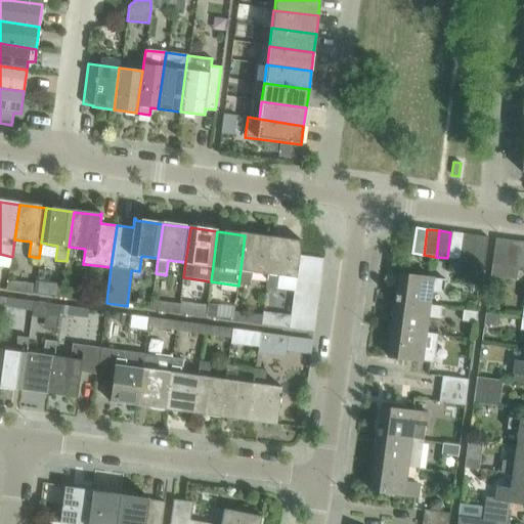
[(463,233),(450,232),(447,258),(459,260),(460,260),(463,233)]
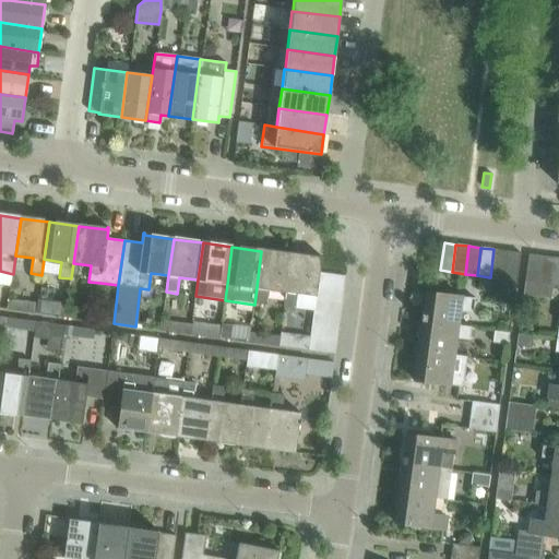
[(490,277),(502,278),(506,251),(494,249),(490,277)]
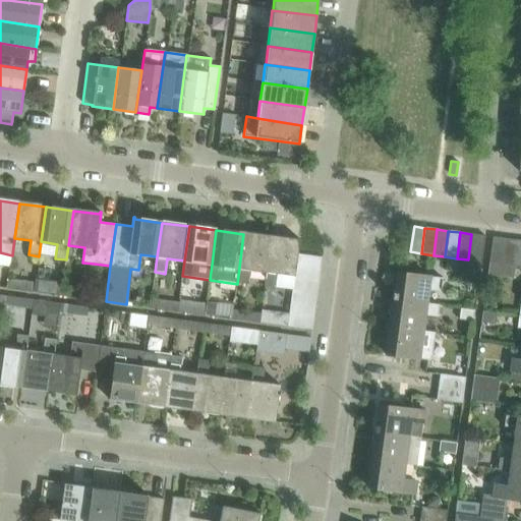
[(250,270),(267,273),(272,238),(243,234),(237,284),(248,285),(250,270)]
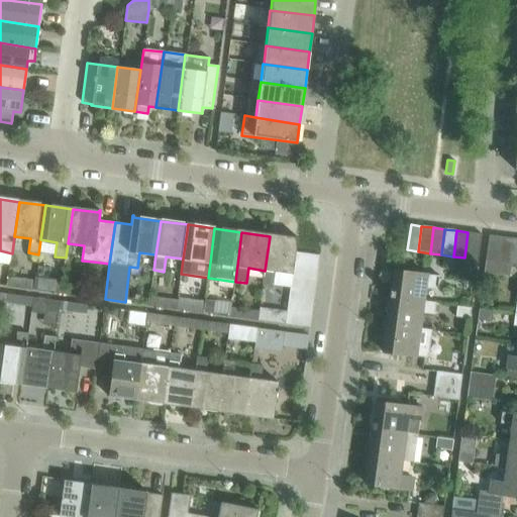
[(481,234),(468,232),(464,257),(478,259),(481,234)]
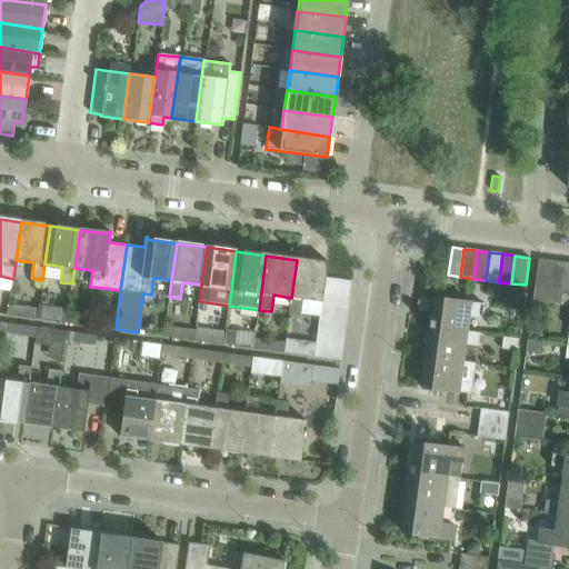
[(538,259),(535,286),(547,288),(550,260),(538,259)]
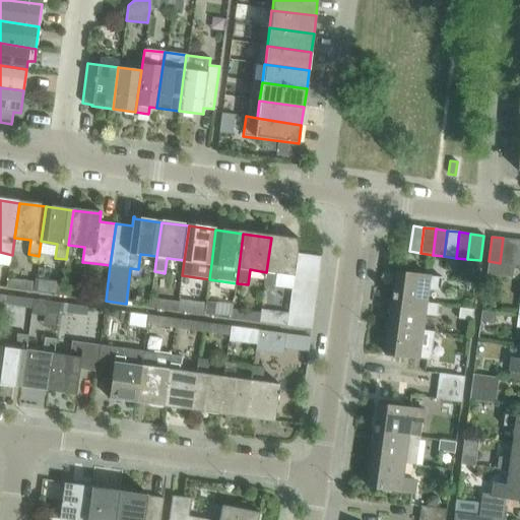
[(271,238),(266,272),(264,287),(274,288),(276,273),(294,275),(295,265),(297,254),(299,239),(298,239),(298,241),(271,238)]
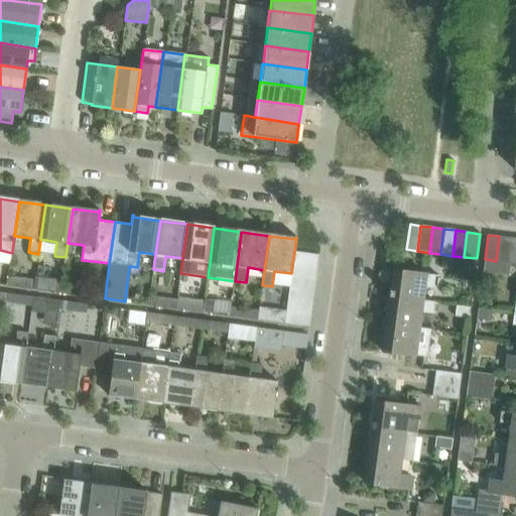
[(496,261),(508,263),(511,238),(499,236),(496,261)]
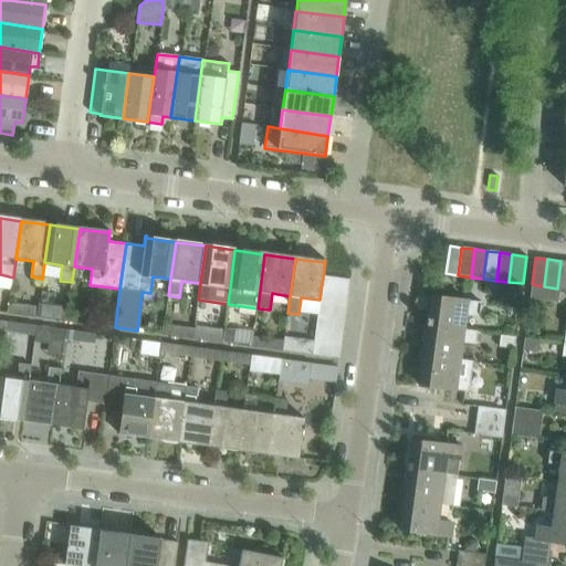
[(323,276),(321,289),(347,293),(349,280),(323,276)]
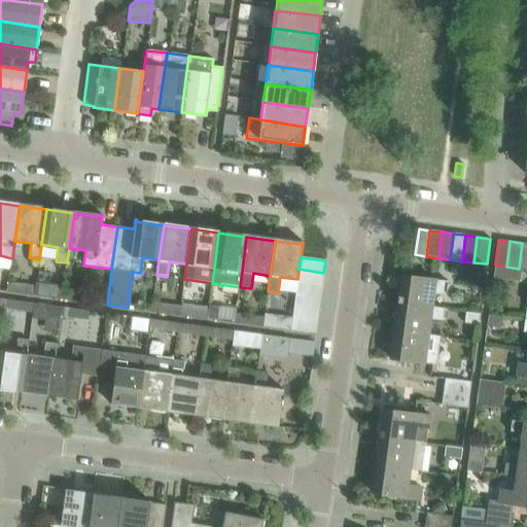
[(487,264),(473,262),(462,261),(461,261),(460,273),(485,276),(487,264)]
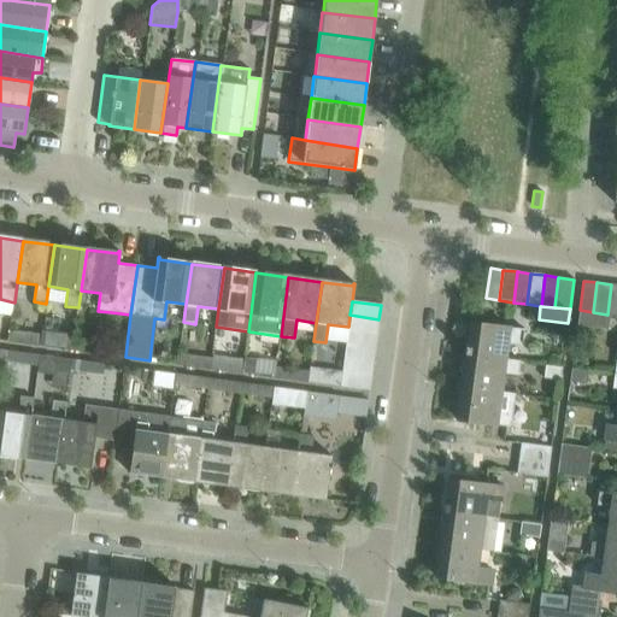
[(607,315),(593,312),(580,310),(577,324),(607,328),(610,315),(607,315)]
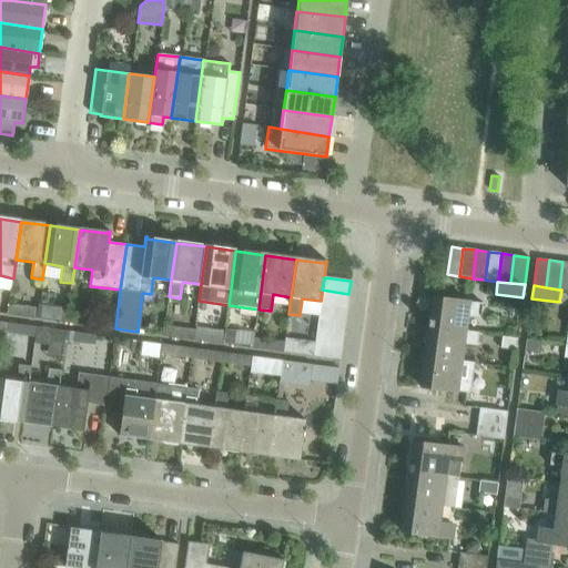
[(322,290),(321,301),(321,303),(347,307),(348,294),(322,290)]
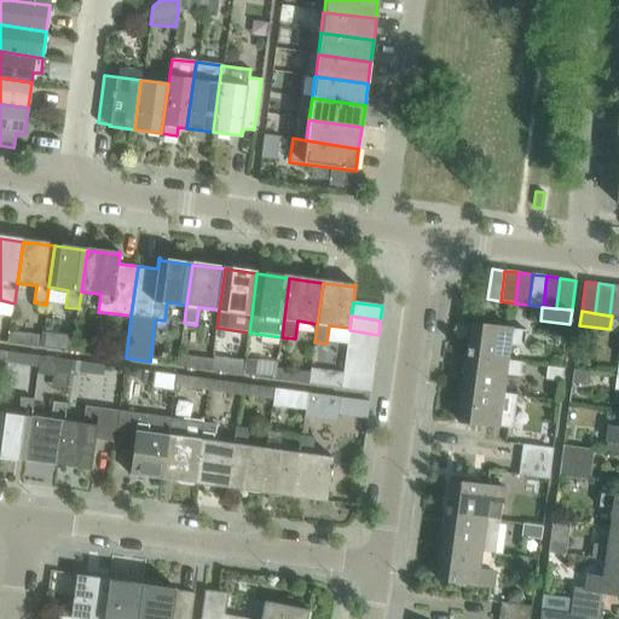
[(468,356),(522,363),(522,362),(507,359),(509,341),(525,343),(527,330),(472,323),(468,347),(466,347),(466,356),(468,356)]
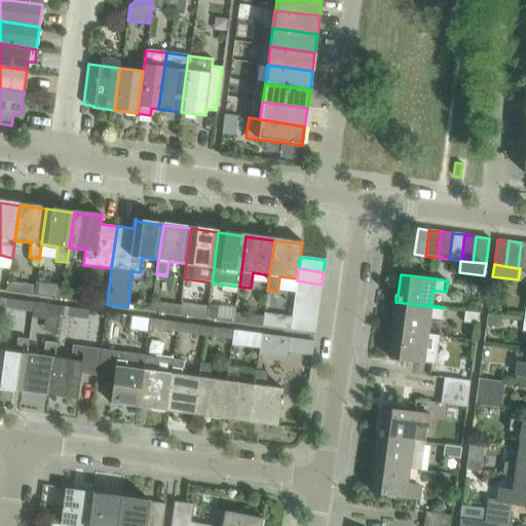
[(35,295),(36,285),(9,280),(7,291),(35,295)]
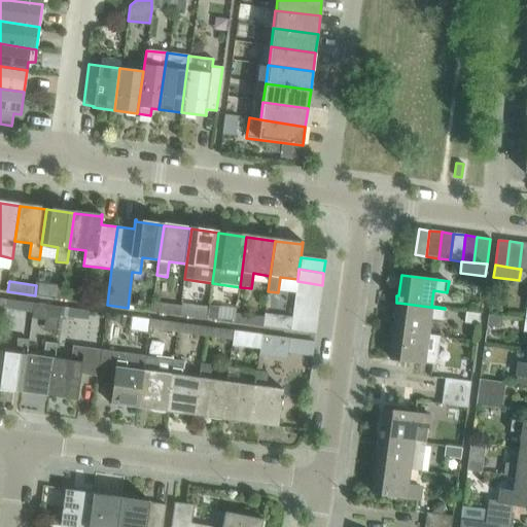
[(297,281),(295,293),(320,296),(322,285),(297,281)]
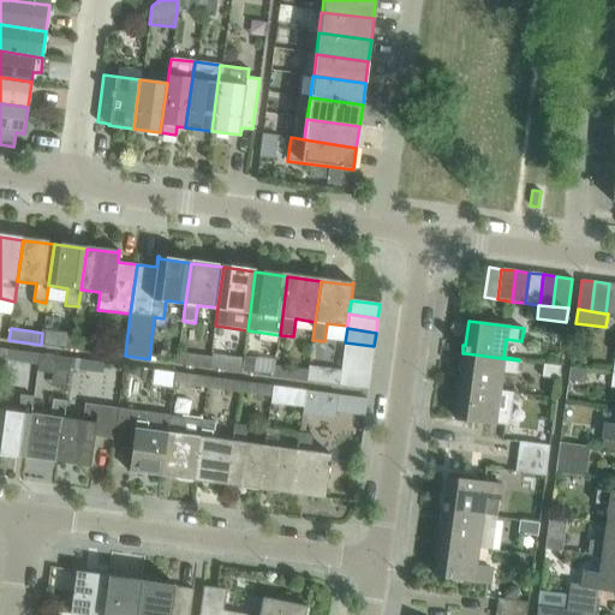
[(75,338),(42,333),(41,345),(72,350),(75,338)]
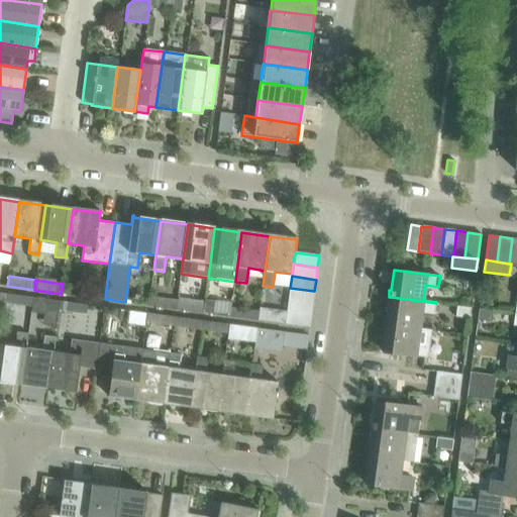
[(90,287),(63,284),(61,294),(88,297),(90,287)]
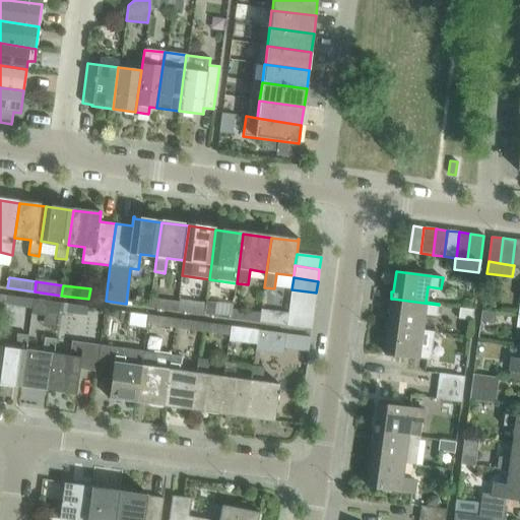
[(291,289),(289,302),(314,305),(316,293),(291,289)]
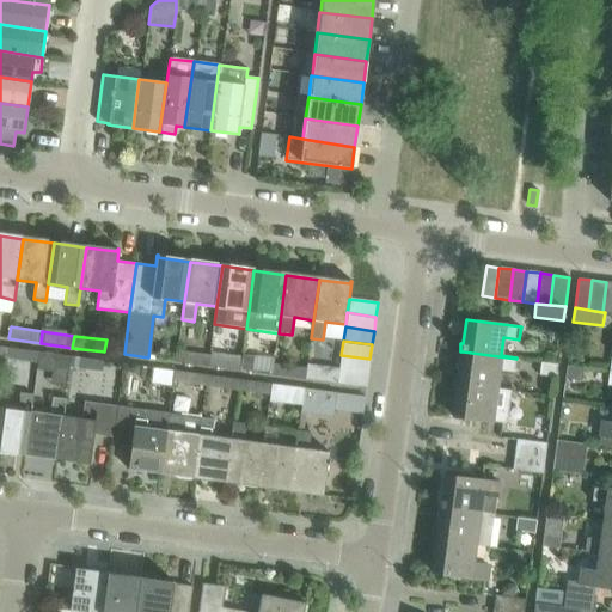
[(7,348),(6,360),(28,362),(29,352),(7,348)]
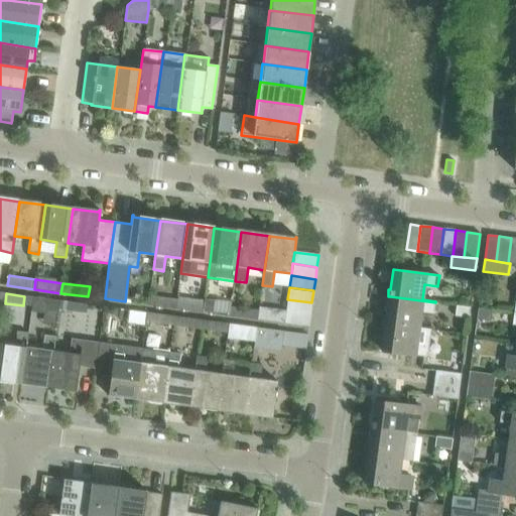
[(156,305),(176,308),(177,298),(158,296),(156,305)]
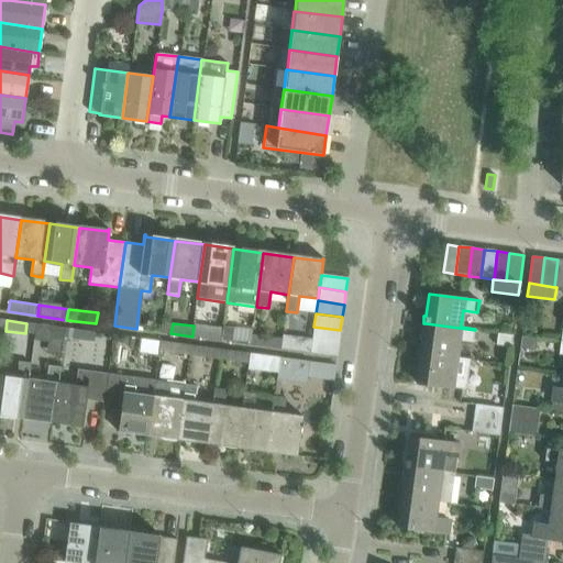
[(475,330),(426,323),(421,353),(456,359),(459,340),(473,342),(475,330)]
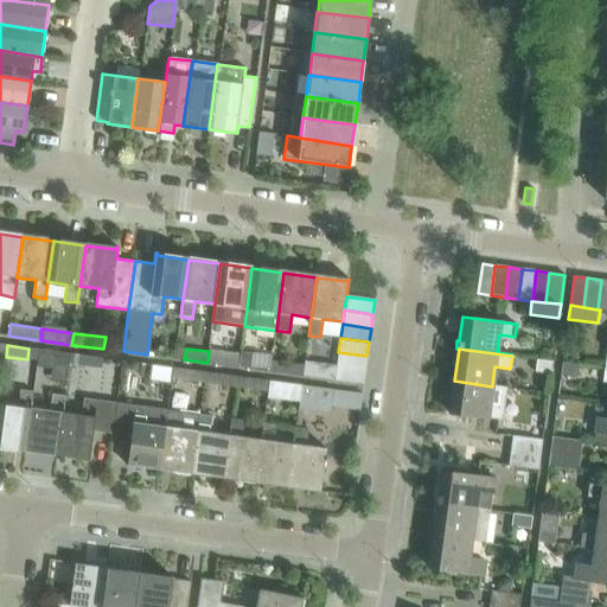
[(52,351),(38,350),(37,362),(37,366),(50,368),(52,351)]
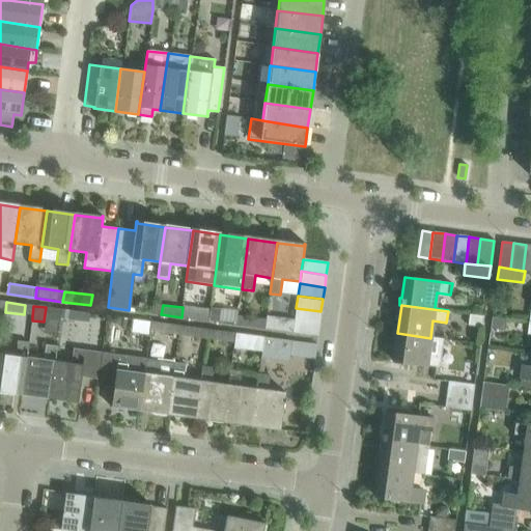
[(210,311),(183,307),(182,317),(208,322),(210,311)]
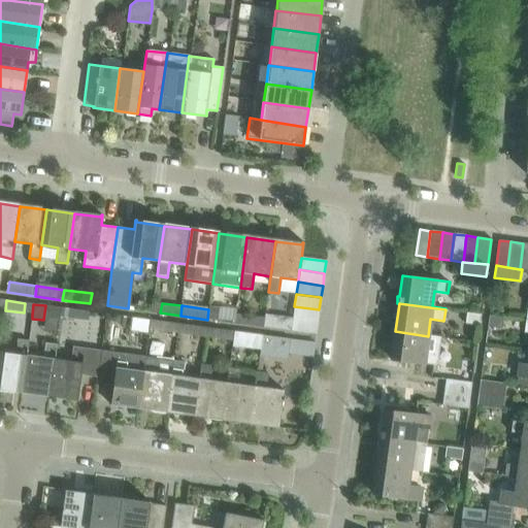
[(209,305),(208,309),(207,320),(220,321),(222,307),(209,305)]
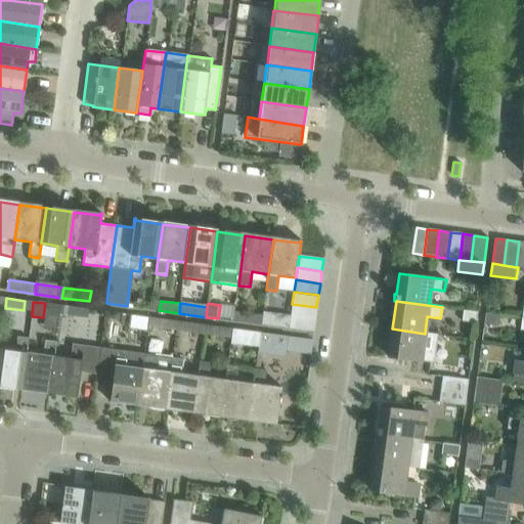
[(316,307),(292,304),(291,316),(315,319),(316,307)]
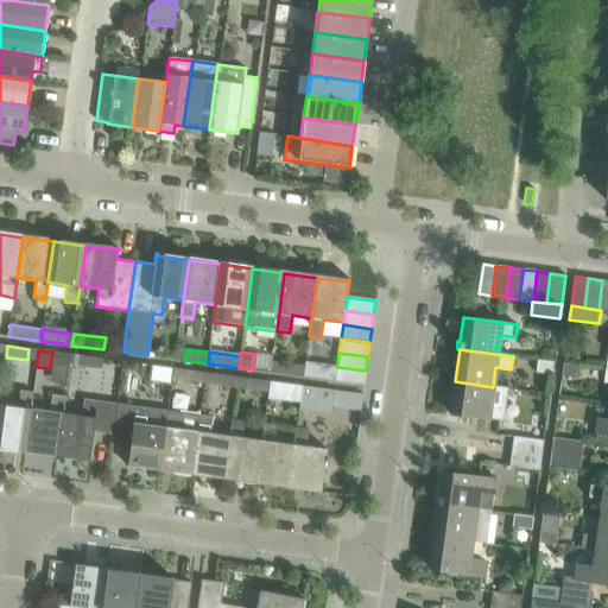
[(101,371),(102,359),(70,354),(69,366),(101,371)]
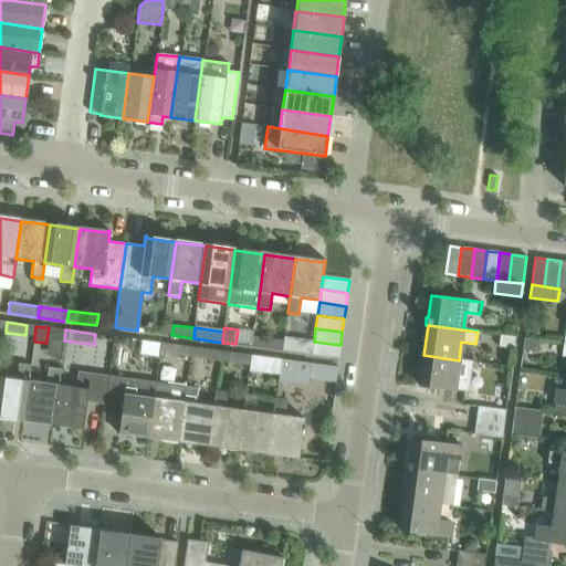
[(285,339),(253,335),(252,346),(284,350),(285,339)]
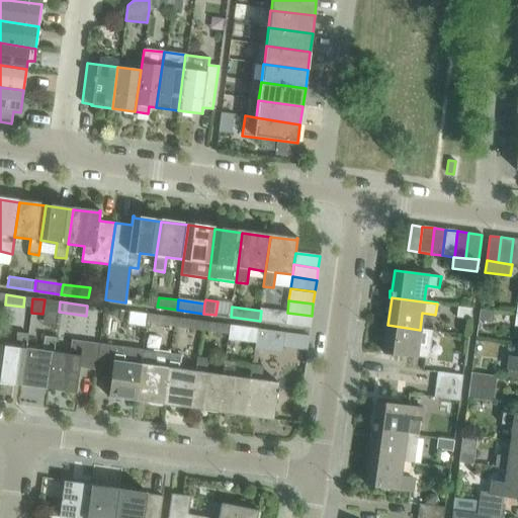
[(470,320),(471,310),(459,308),(457,318),(470,320)]
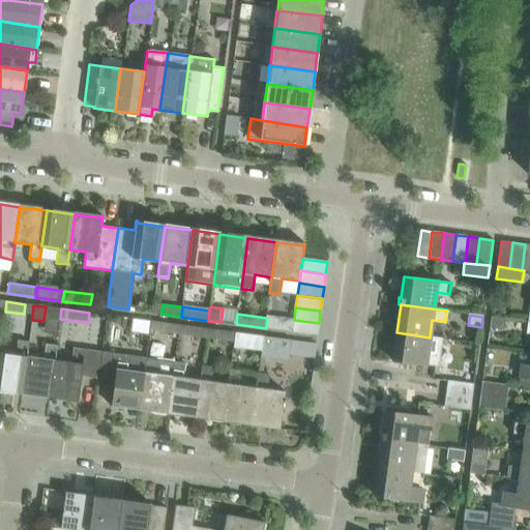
[(292,332),(293,322),(267,318),(266,328),(292,332)]
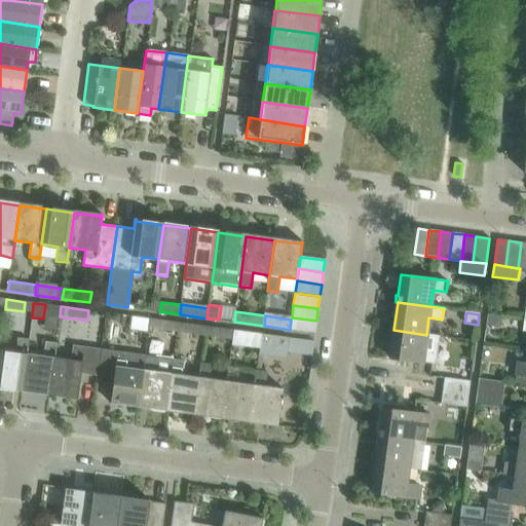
[(487,315),(486,326),(498,328),(499,317),(487,315)]
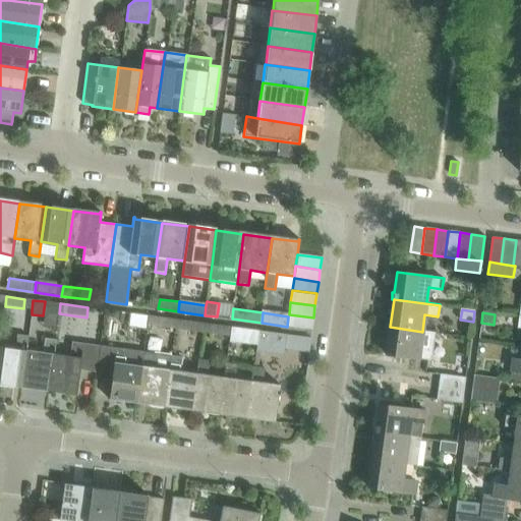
[(289,314),(288,316),(287,327),(311,330),(313,317),(289,314)]
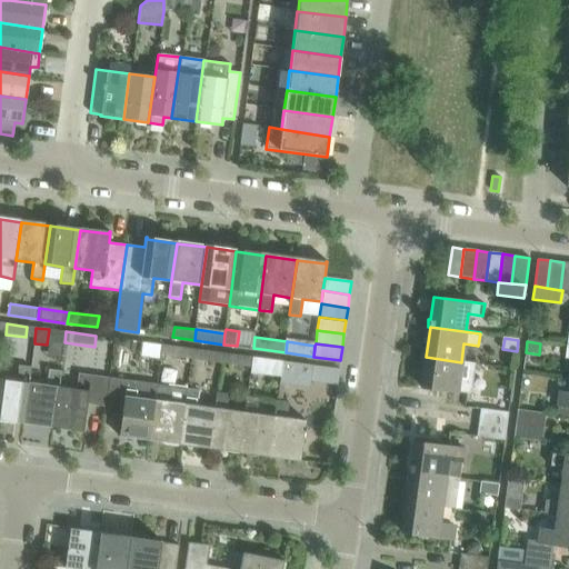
[(172,346),(171,357),(191,360),(193,349),(172,346)]
